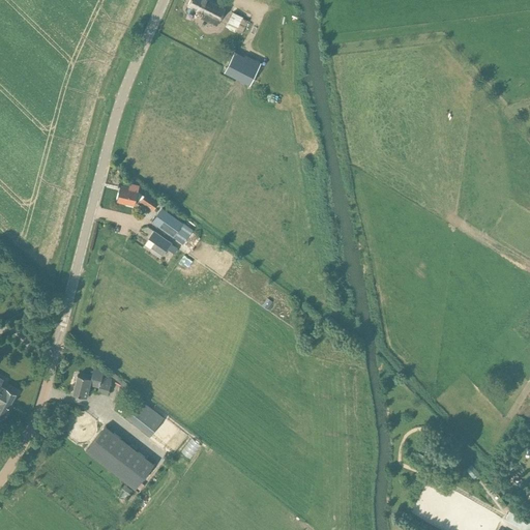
[(201,19),(210,23),(216,26),(225,8),(207,0),(189,0),(187,5),(203,13),(201,19)]
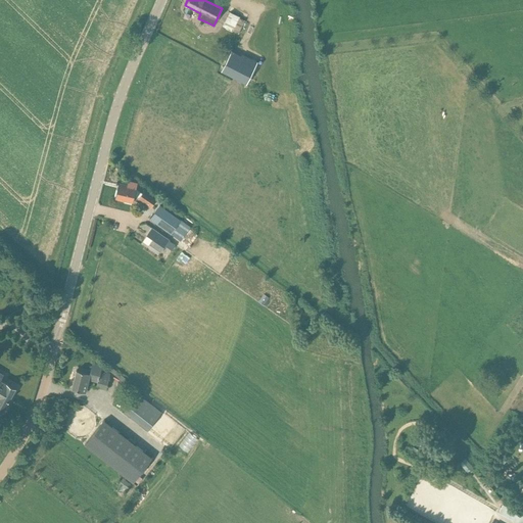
[(222,27),(238,35),(245,20),(229,12),(222,27)]
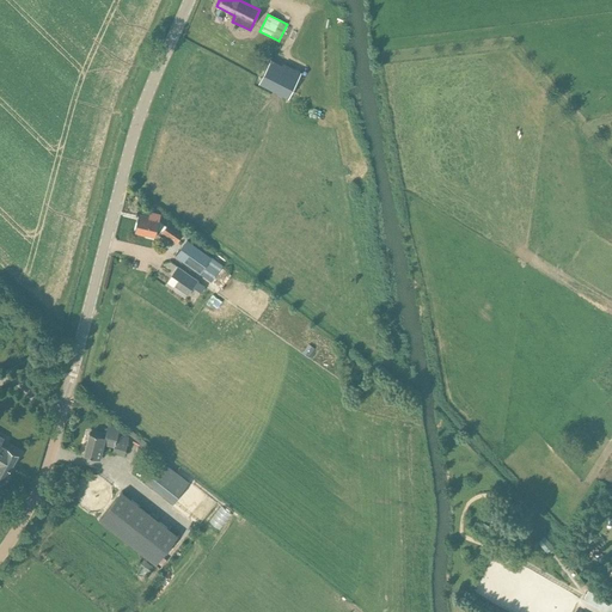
[(271,60),(259,84),(287,98),(300,72),(285,65),(283,67),(271,60)]
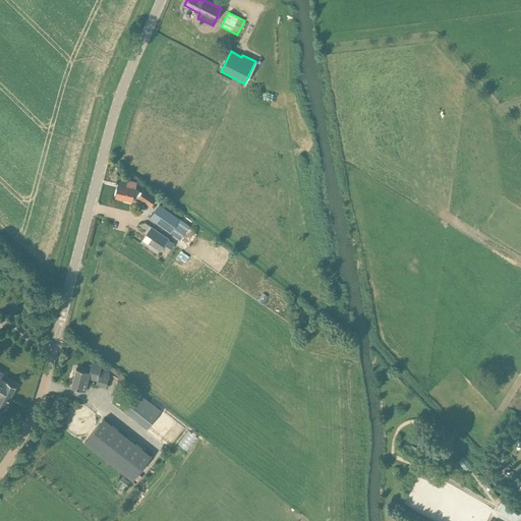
[(134,187),(136,183),(128,181),(127,185),(118,183),(115,196),(131,200),(133,194),(138,197),(137,198),(150,207),(156,197),(143,188),(141,192),(134,187)]
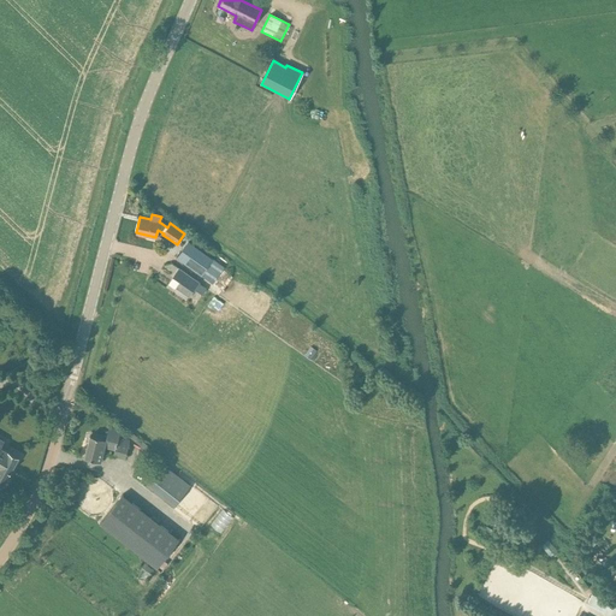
[(177,258),(212,283),(223,267),(188,243),(177,258)]
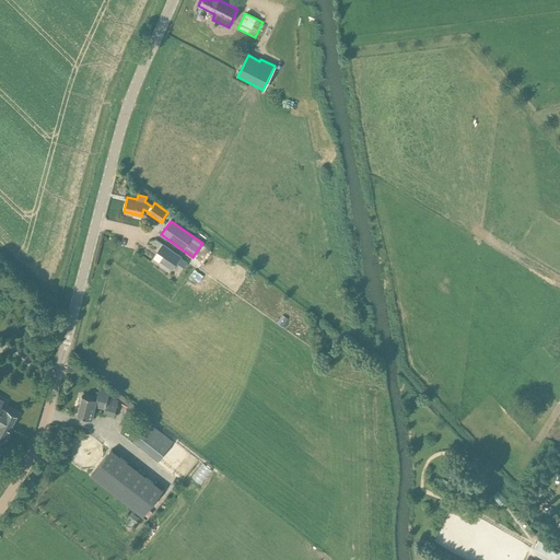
[(163,243),(156,252),(163,257),(160,261),(172,270),(182,256),(163,243)]
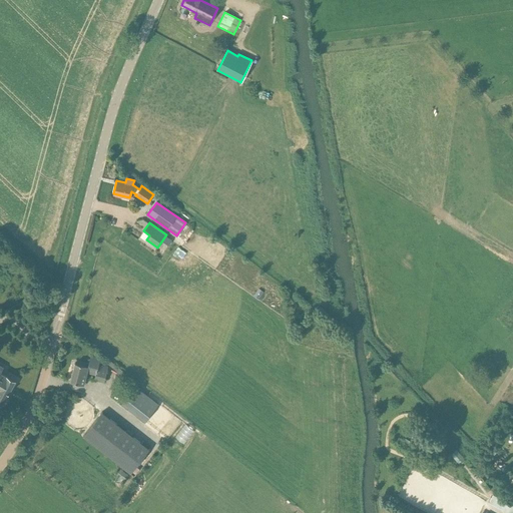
[(259,289),(253,296),(259,300),(265,293),(259,289)]
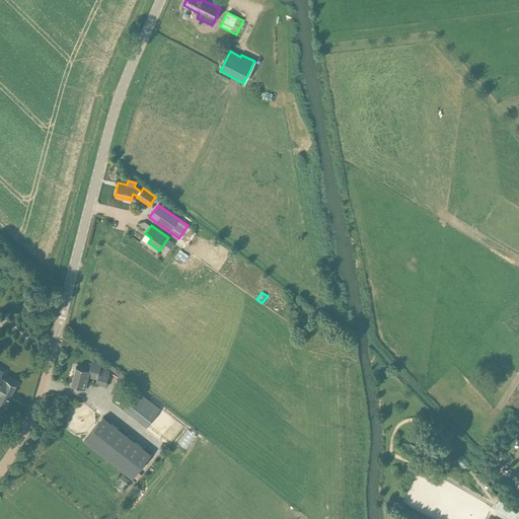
[(100,368),(101,362),(92,360),(89,370),(76,367),(71,385),(85,389),(88,375),(97,377),(95,384),(105,386),(109,371),(100,368)]
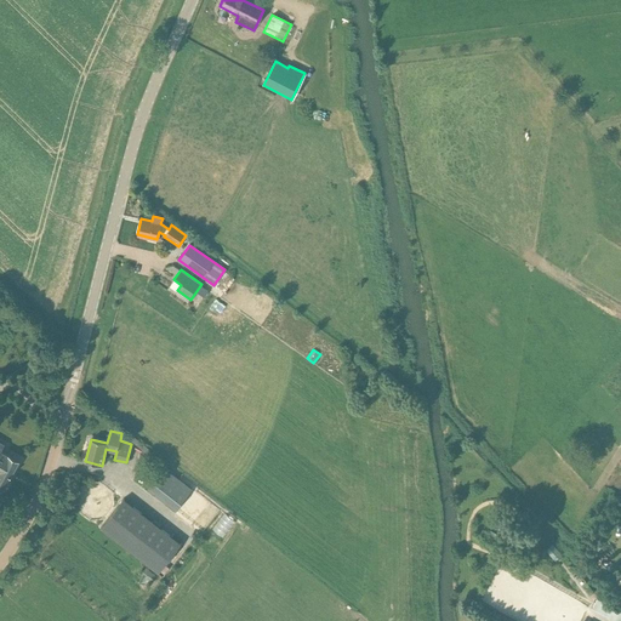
[(147,448),(131,436),(129,439),(144,453),(147,448)]
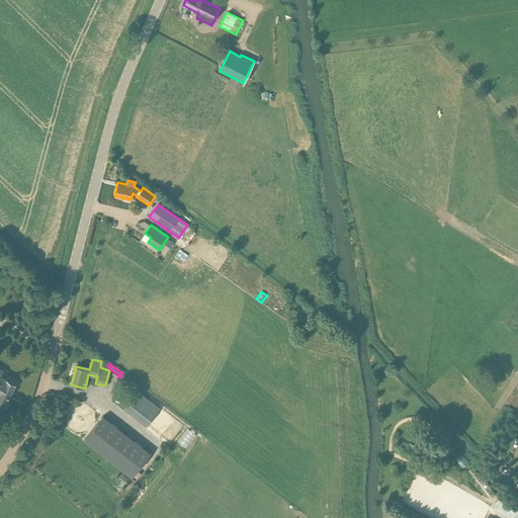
[(0,407),(2,409),(15,384),(1,376),(3,371),(0,368),(0,407)]
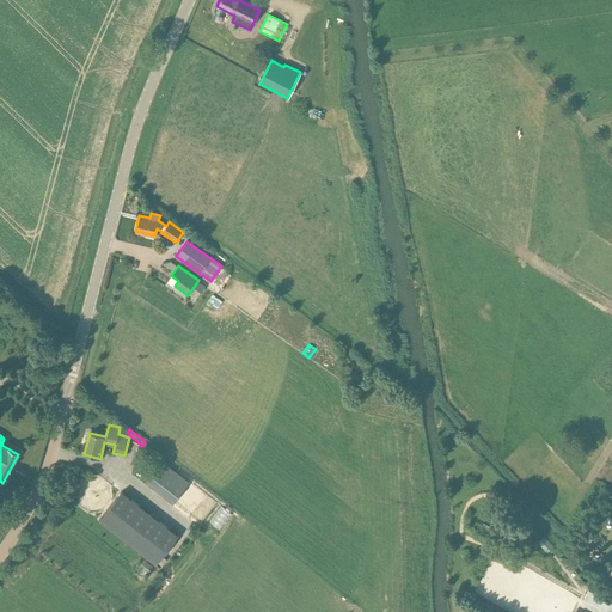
[(147,482),(166,497),(183,477),(163,460),(154,472),(147,482)]
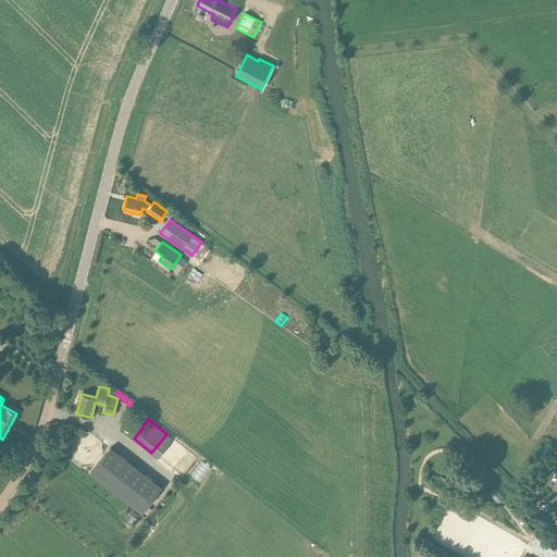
[(162,487),(111,447),(90,473),(141,514),(162,487)]
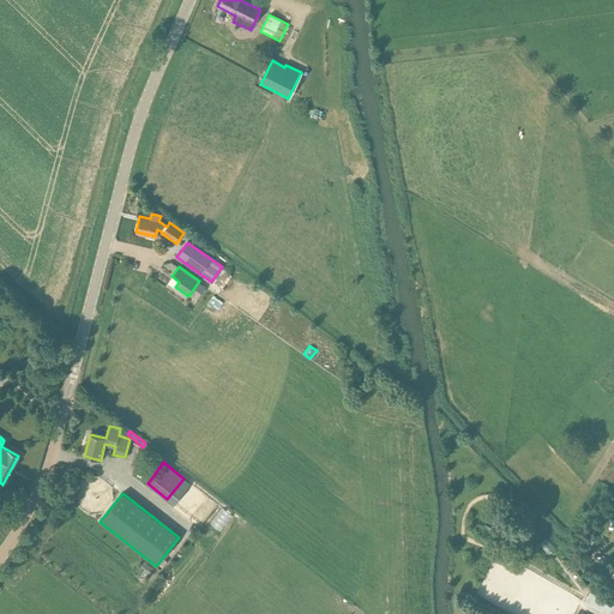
[(501,519),(495,529),(501,534),(509,523),(501,519)]
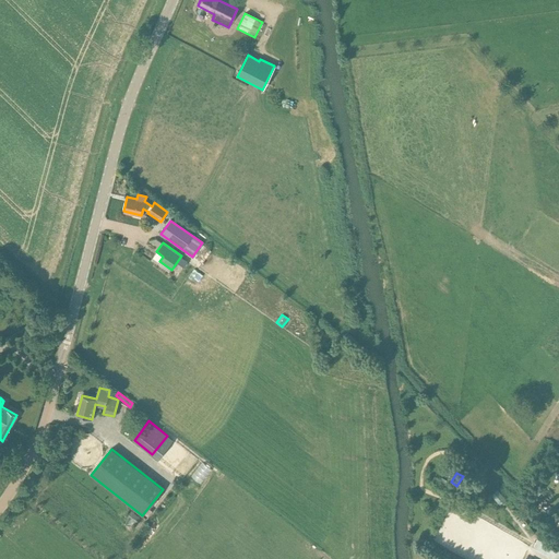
[(131,511),(127,518),(135,524),(140,518),(131,511)]
